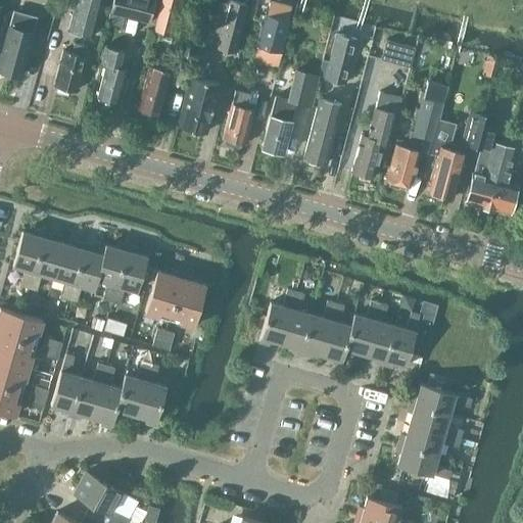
[(93,37),(102,0),(77,0),(69,31),(93,37)]
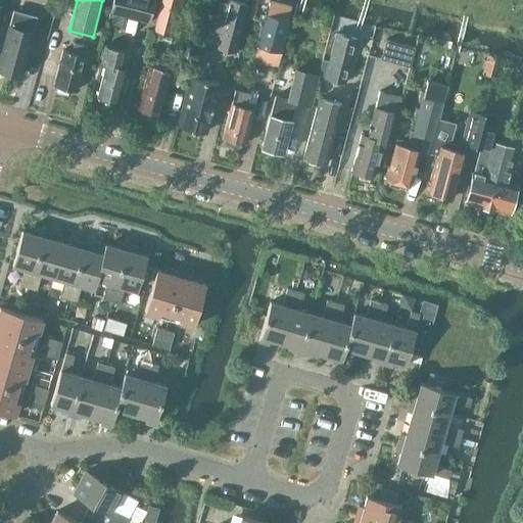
[(113,0),(110,13),(149,24),(155,0),(113,0)]
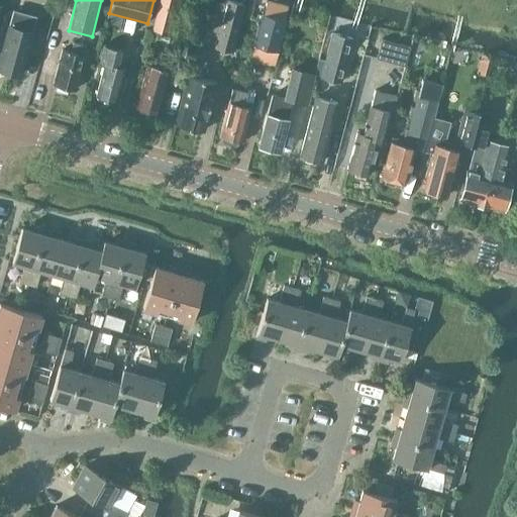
[(169,35),(178,0),(161,0),(153,31),(169,35)]
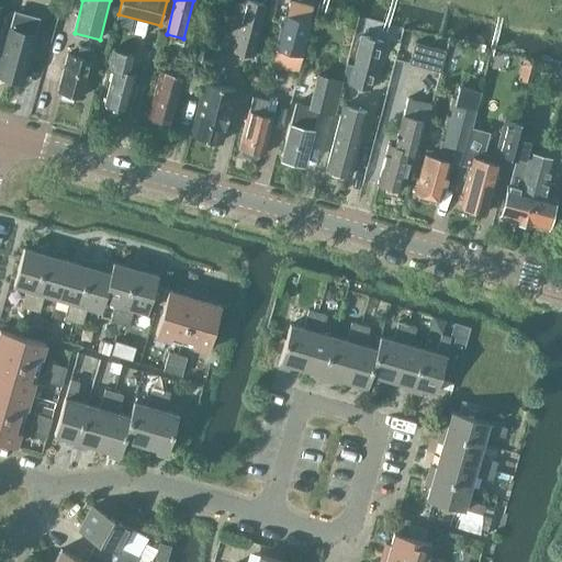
[(226,1),(214,46),(251,56),(265,4),(247,0),(240,0),(239,4),(226,1)]
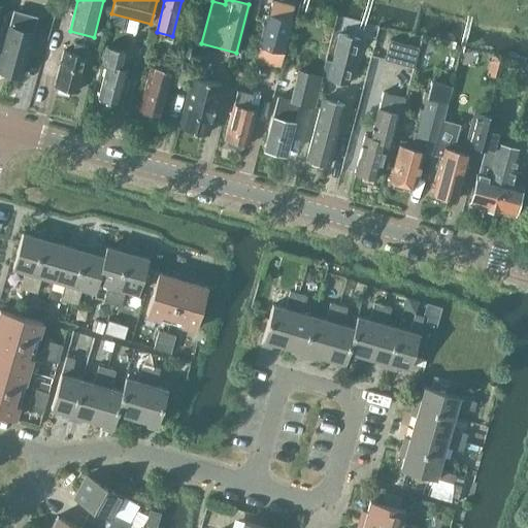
[(0,59),(0,70),(21,76),(37,18),(13,11),(0,59)]
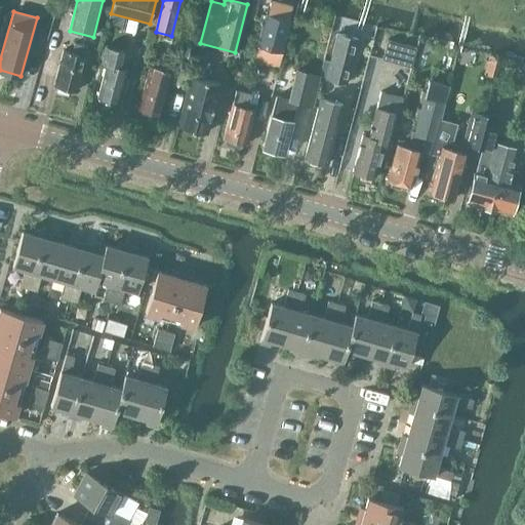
[(281,53),(290,22),(267,15),(258,47),(281,53)]
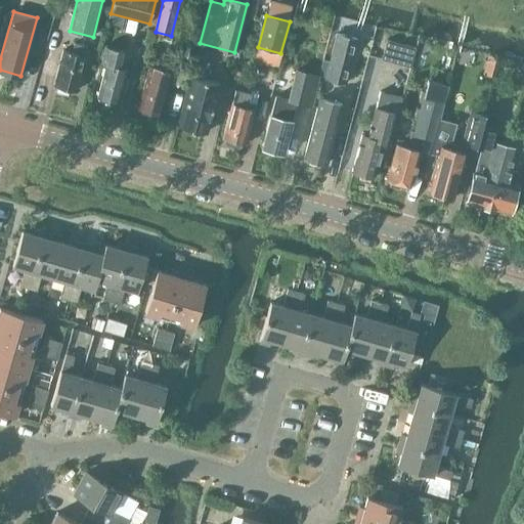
[(318,77),(319,77),(346,84),(358,40),(338,34),(331,61),(322,59),(318,74),(318,77)]
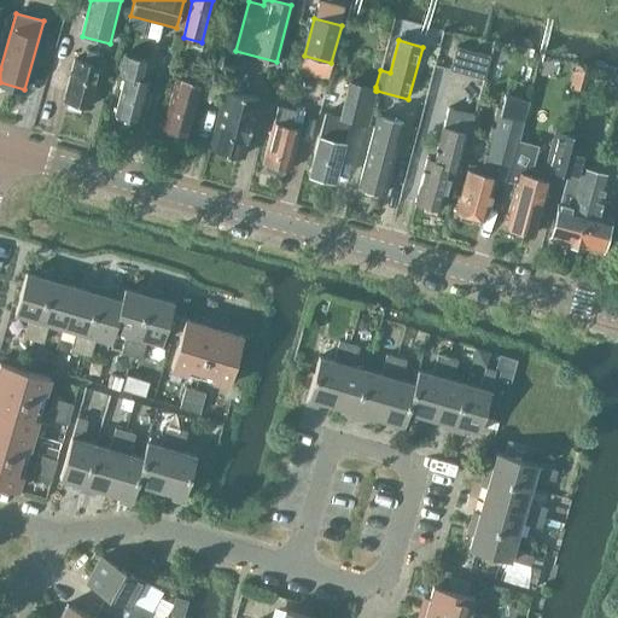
[(484,80),(490,56),(456,47),(450,69),(484,80)]
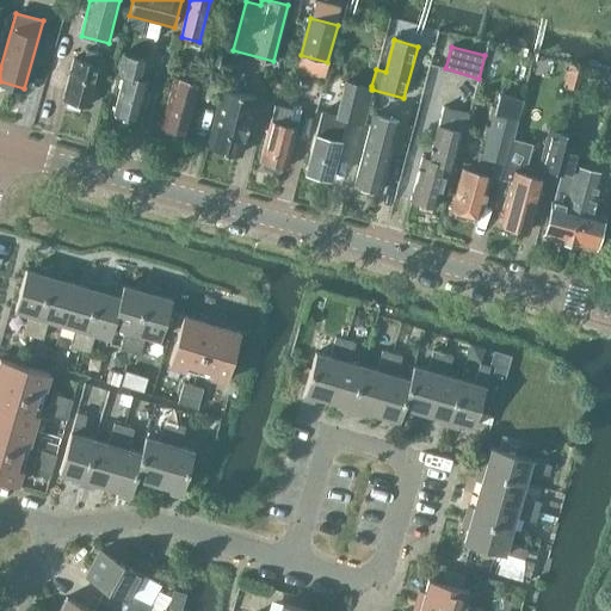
[(97,66),(99,55),(82,50),(80,61),(74,60),(63,99),(90,106),(100,66),(97,66)]
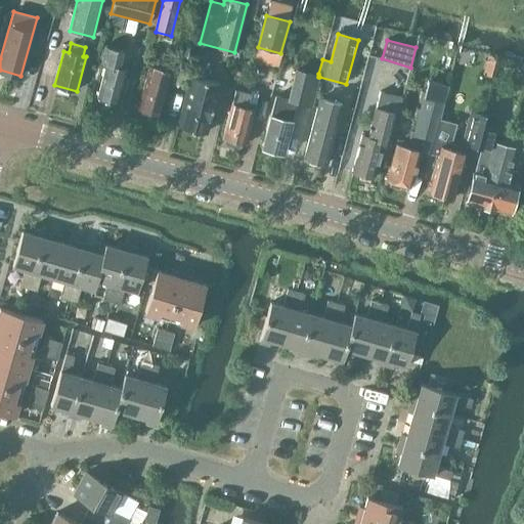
[(119,102),(127,70),(122,69),(126,52),(105,47),(101,64),(106,66),(98,97),(100,102),(107,104),(115,100),(119,102)]
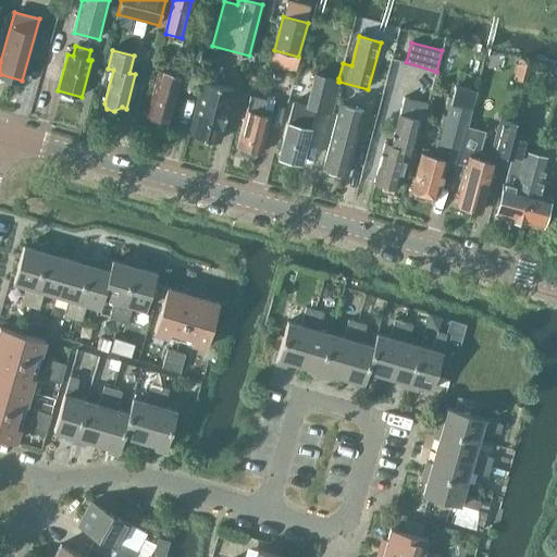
[(338,82),(338,78),(313,73),(306,104),(295,102),(293,110),(289,123),(286,122),(277,157),(302,163),(311,128),(310,128),(314,110),(331,114),(339,82),(338,82)]
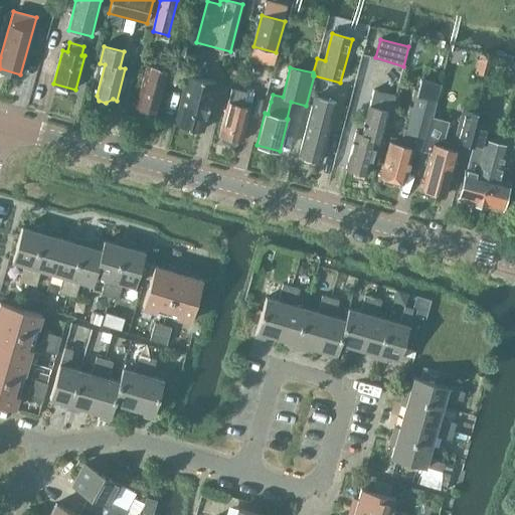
[(158,114),(169,73),(158,70),(157,74),(153,73),(151,79),(144,77),(136,108),(158,114)]
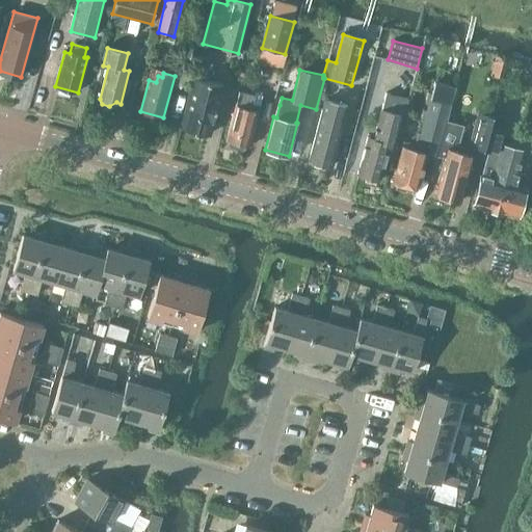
[(194,77),(182,128),(209,135),(222,84),(194,77)]
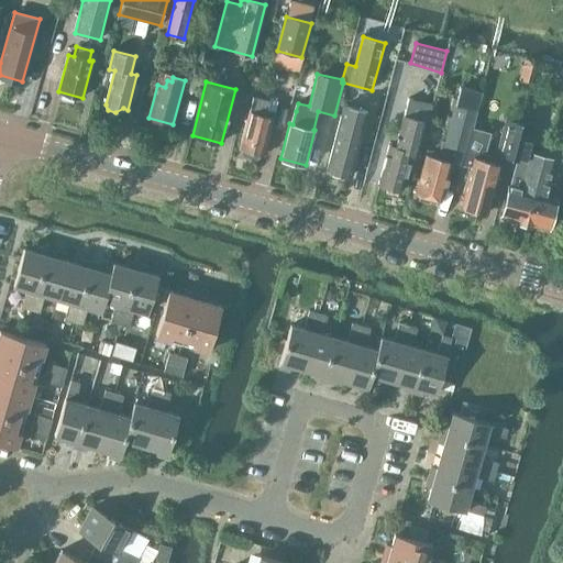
[(472,130),(476,110),(482,91),(459,86),(454,103),(455,105),(445,142),(441,141),(437,157),(427,155),(416,194),(442,200),(452,162),(464,165),(468,148),(466,147),(472,130)]
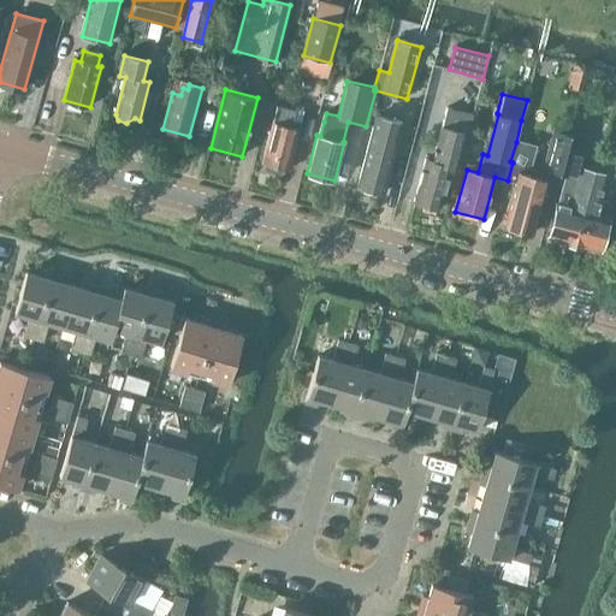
[(289,169),(292,155),(301,123),(292,120),(295,112),(277,107),(262,163),(289,169)]
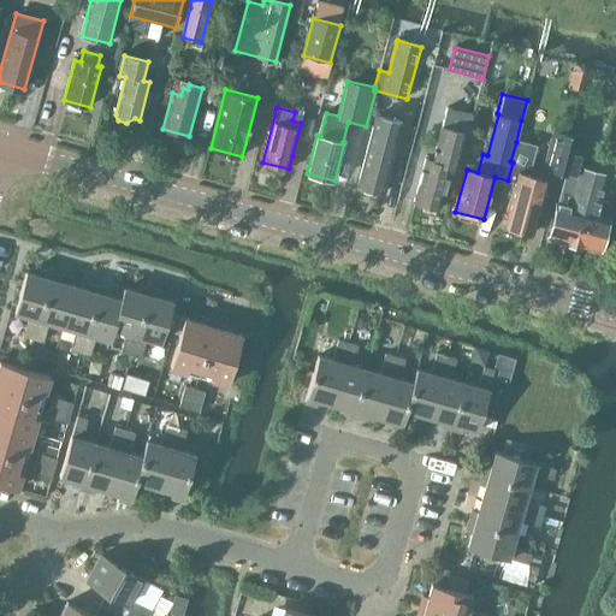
[(426,159),(414,202),(440,208),(444,193),(451,195),(472,114),(445,107),(431,161),(426,159)]
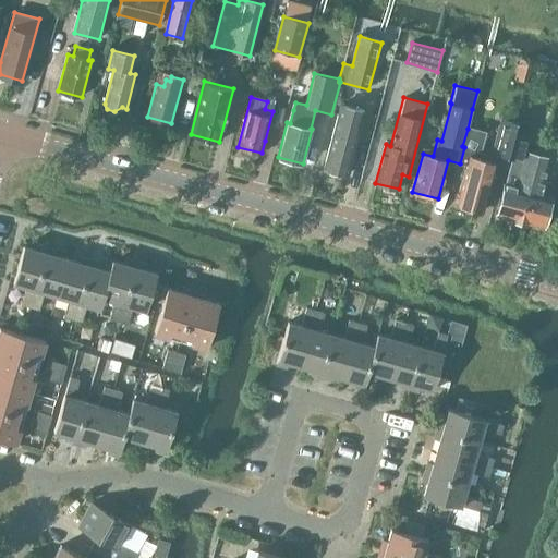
[(349,174),(358,141),(365,111),(341,105),(331,141),(325,168),(327,169),(329,173),(336,176),(340,172),(349,174)]
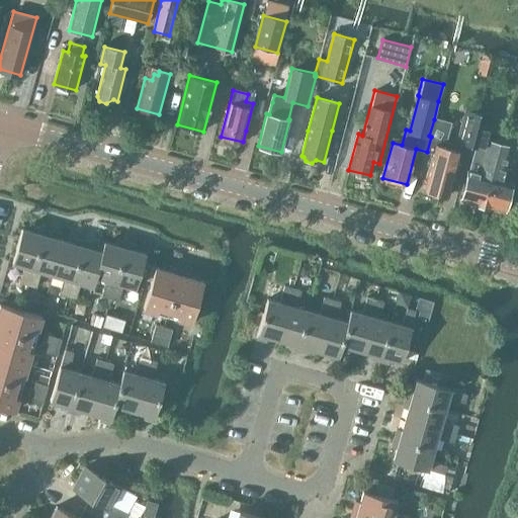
[(470,146),(480,112),(464,108),(455,142),(470,146)]
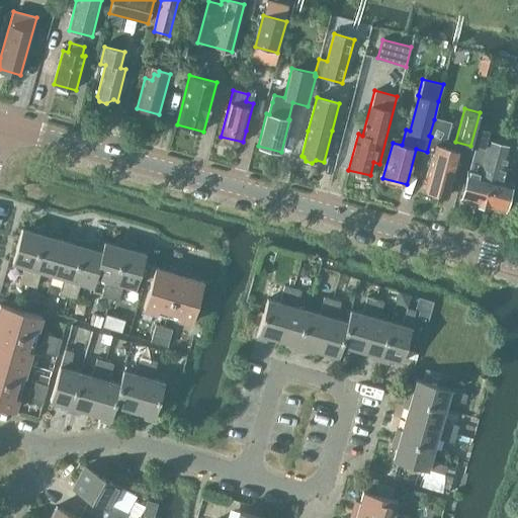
[(461,199),(483,205),(499,144),(487,141),(493,116),(480,112),(470,146),(484,150),(478,173),(468,171),(461,199)]
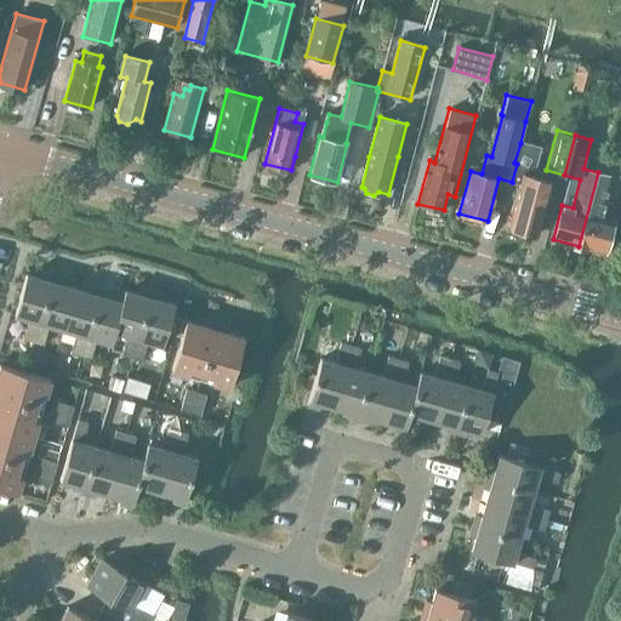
[(551,181),(534,176),(540,148),(520,143),(514,163),(517,164),(512,182),(520,183),(510,228),(537,235),(551,181)]
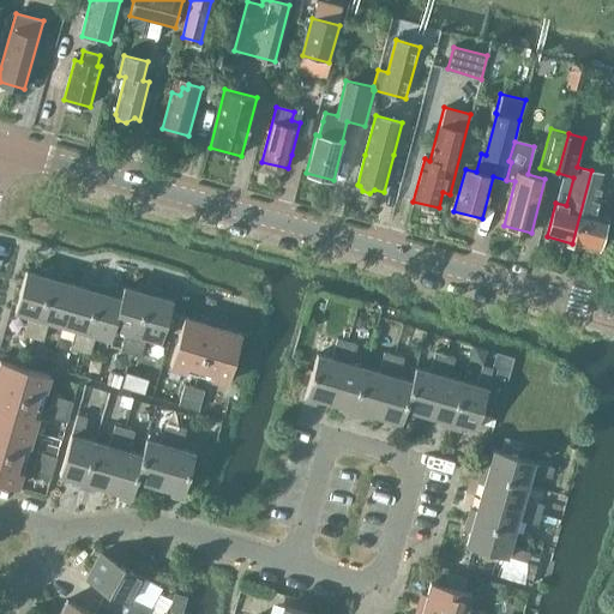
[(599,250),(608,216),(597,214),(600,200),(605,202),(613,167),(613,158),(596,155),(573,244),(599,250)]
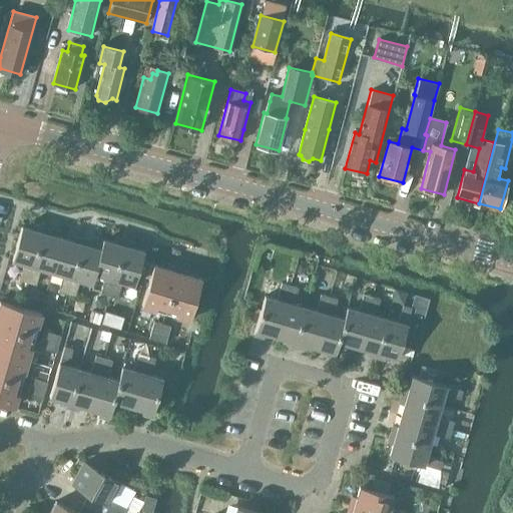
[(27,283),(43,226),(34,224),(33,229),(22,226),(12,260),(24,264),(19,280),(27,283)]
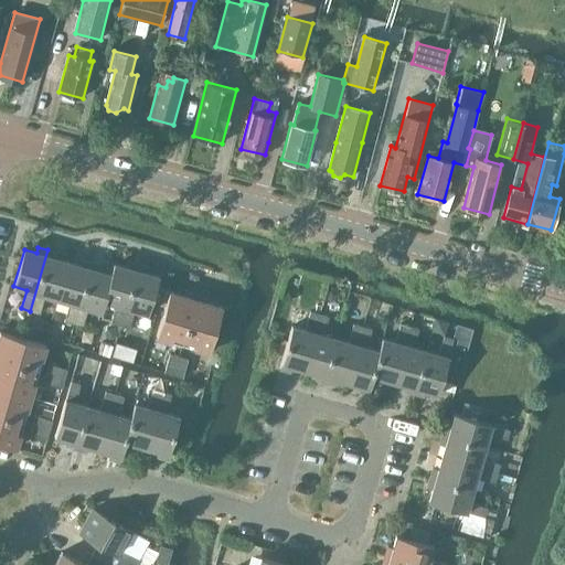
[(57,299),(68,262),(56,258),(59,253),(48,249),(30,311),(40,313),(45,295),(57,299)]
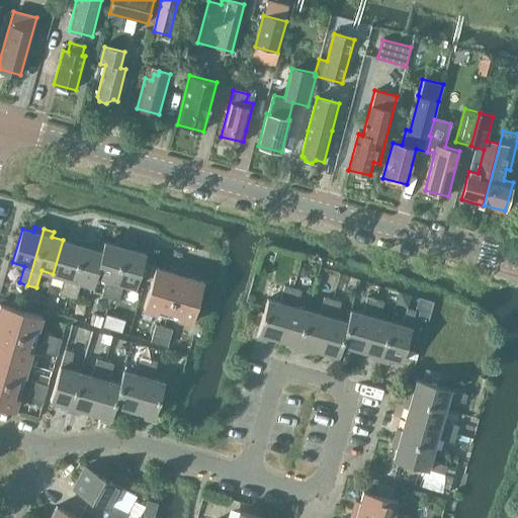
[(68,296),(84,241),(75,238),(73,243),(63,240),(53,274),(64,277),(59,294),(68,296)]
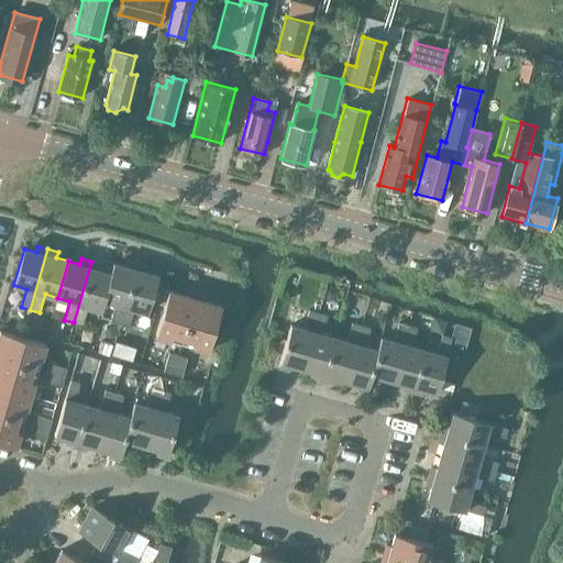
[(119,324),(138,264),(128,261),(125,266),(113,263),(110,273),(111,273),(103,300),(105,300),(116,304),(110,321),(119,324)]
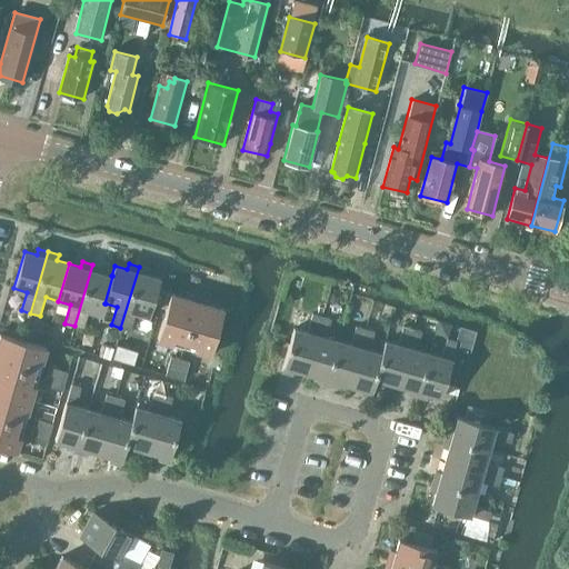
[(112,276),(111,276),(100,272),(102,267),(92,265),(75,326),(83,328),(89,310),(102,313),(106,303),(105,303),(112,276)]
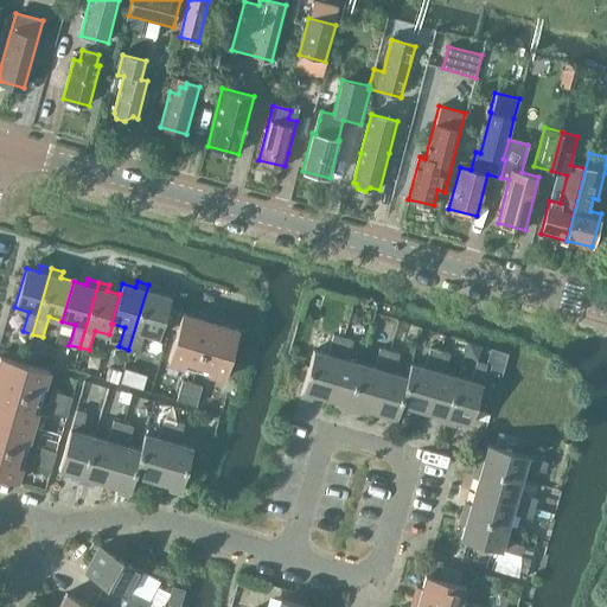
[(148,285),(128,350),(138,352),(144,332),(159,337),(170,296),(157,293),(159,287),(148,285)]
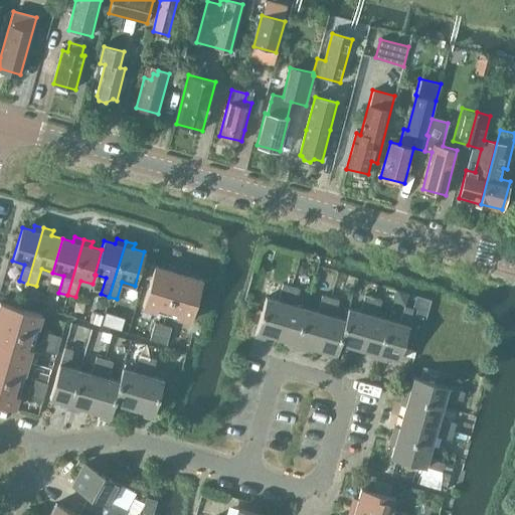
[(166,314),(179,269),(169,266),(167,269),(154,266),(142,307),(166,314)]
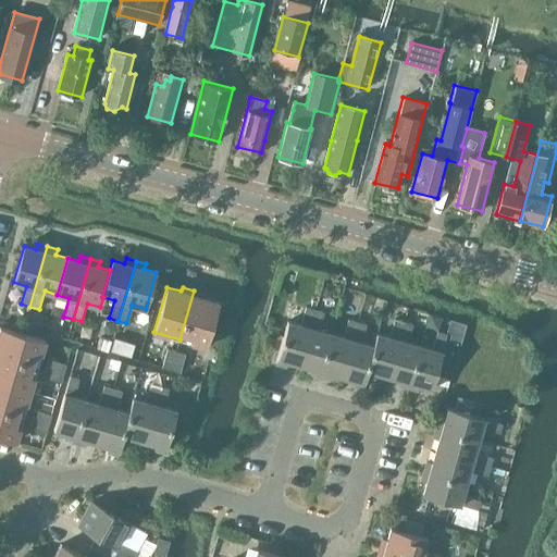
[(194,291),(180,339),(206,347),(219,301),(205,298),(206,294),(194,291)]
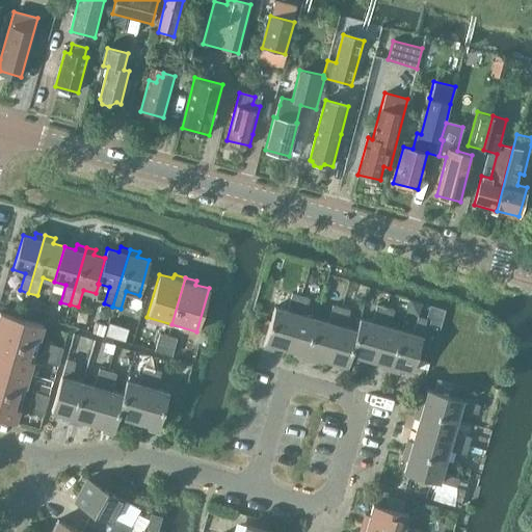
[(286,348),(300,295),(299,295),(296,294),(292,293),(287,311),(274,307),(263,347),(273,349),(274,345),(286,348)]
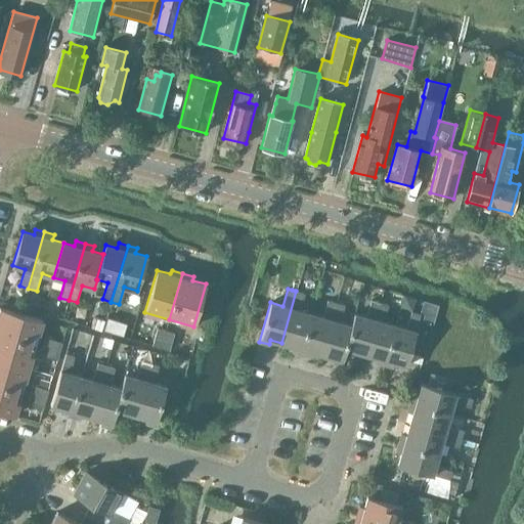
[(300,353),(311,314),(300,310),(305,294),(296,291),(281,343),(292,346),(291,351),(300,353)]
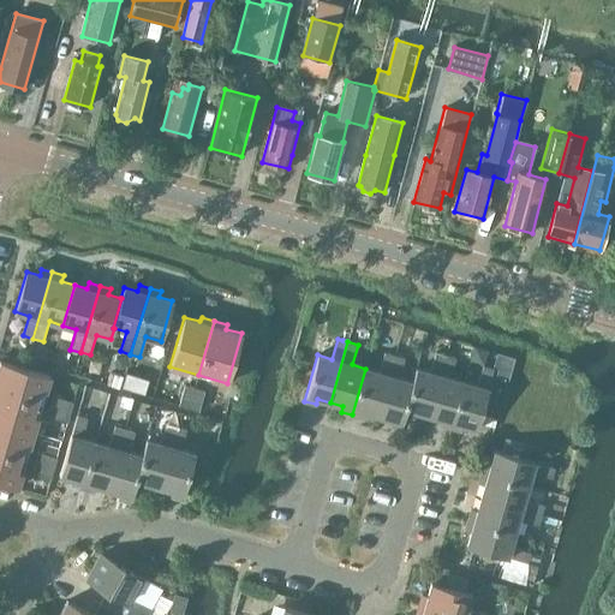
[(473,350),(470,362),(483,365),(485,353),(473,350)]
